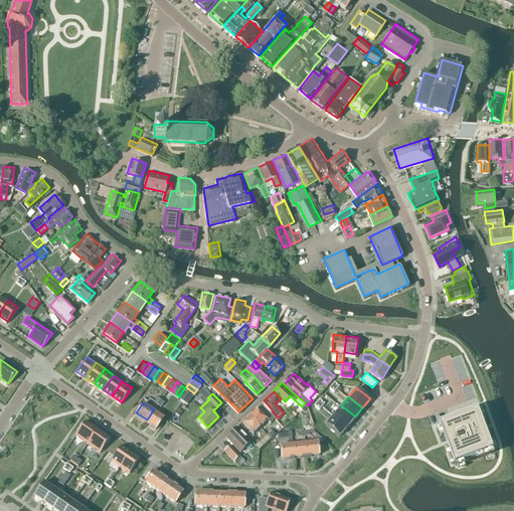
[(258,406),(250,413),(261,423),(268,417),(271,420),(275,416),(264,404),(261,408),(258,406)]
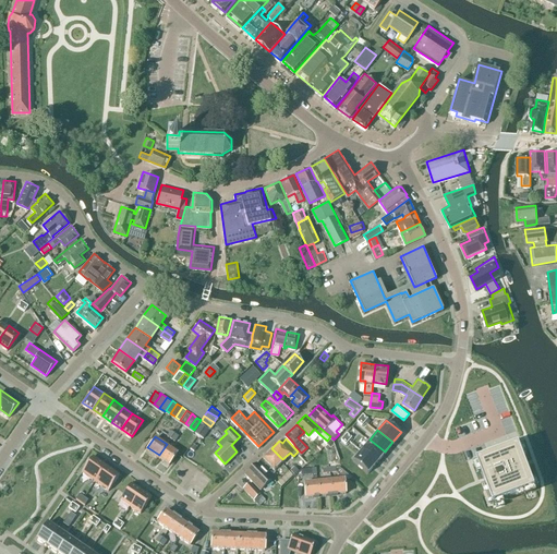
[(370,440),(362,448),(376,461),(385,452),(370,440)]
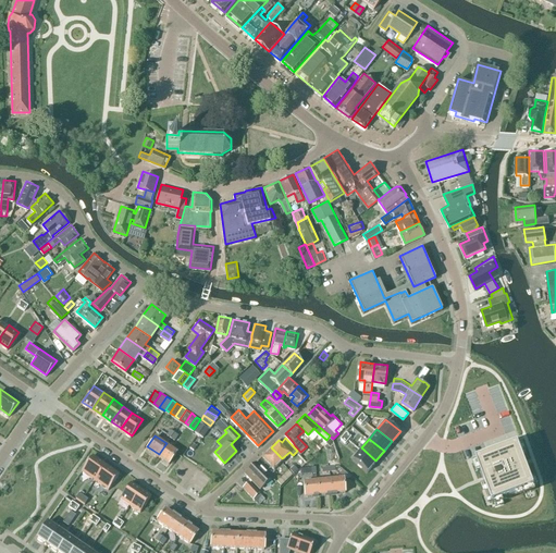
[(519,442),(477,458),(493,502),(535,486),(519,442)]
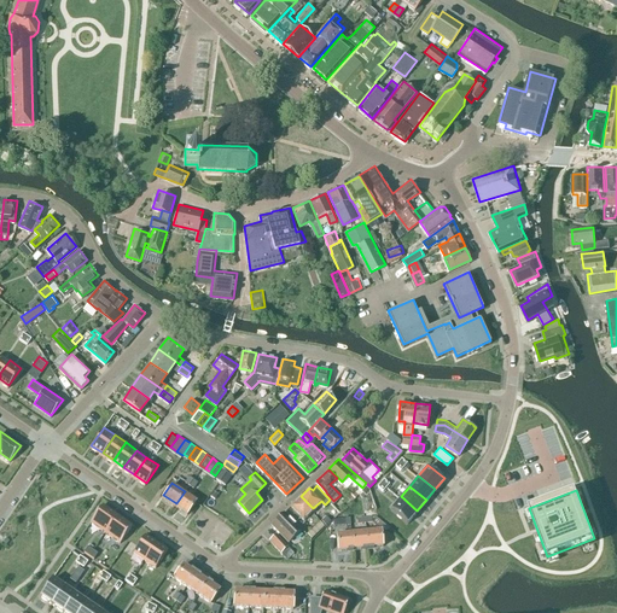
[(185,491),(176,503),(188,512),(197,500),(185,491)]
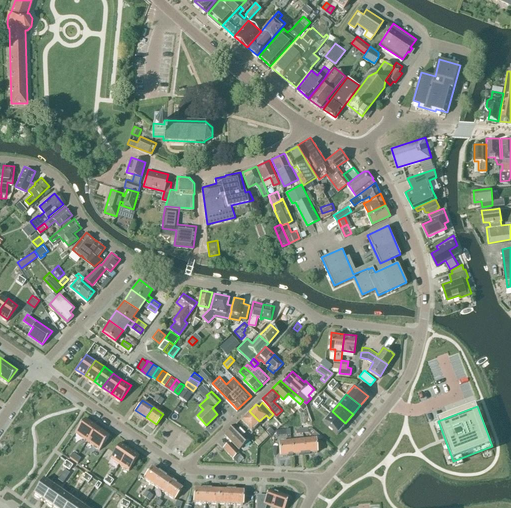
[(259,421),(249,411),(241,418),(237,422),(245,430),(249,427),(251,429),(259,421)]
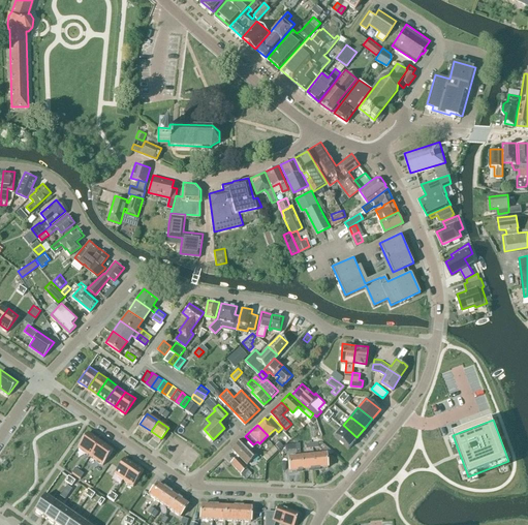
[(349,446),(356,437),(343,425),(335,434),(349,446)]
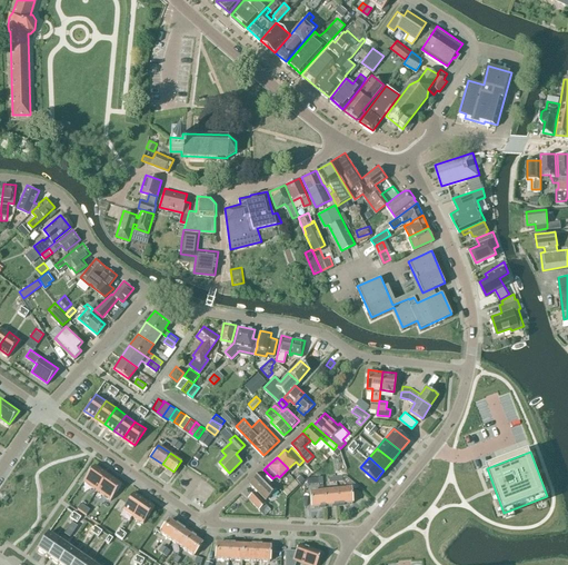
[(95,463),(83,478),(98,488),(109,473),(95,463)]
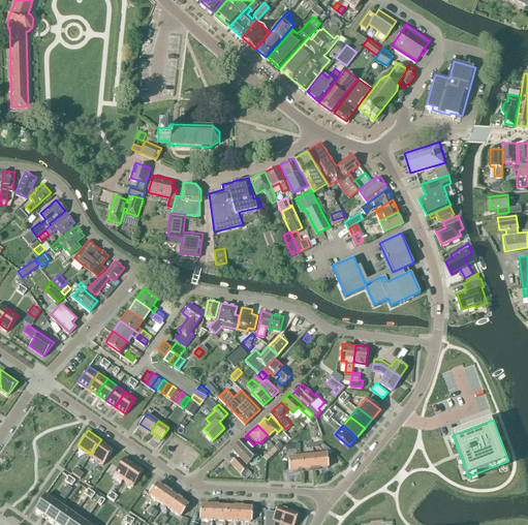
[(248,463),(258,452),(244,437),(234,448),(248,463)]
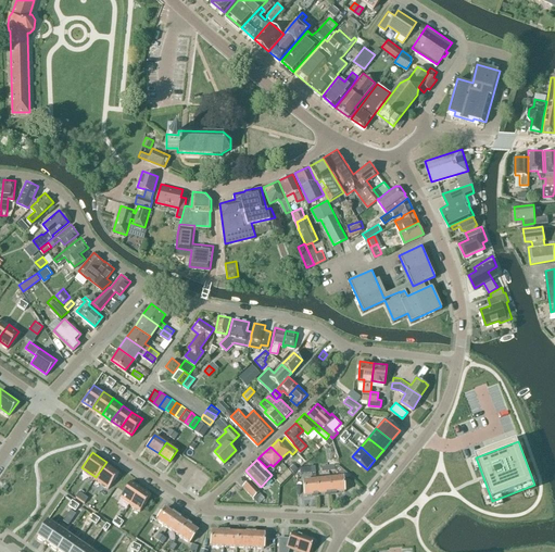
[(106,462),(96,477),(109,487),(120,472),(106,462)]
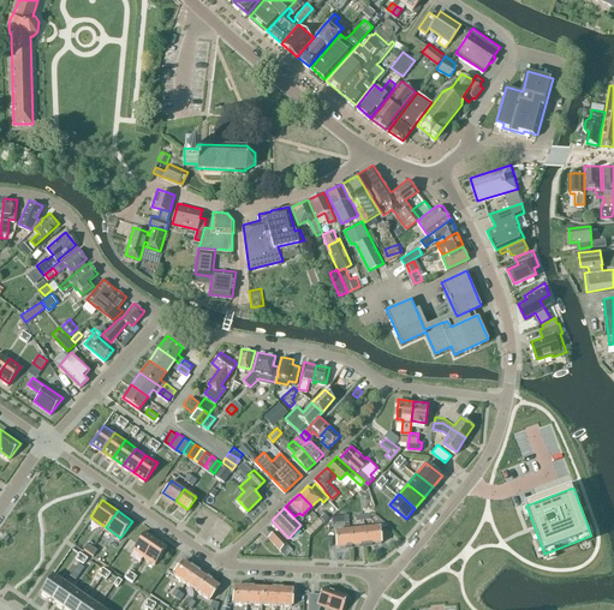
[(524,543),(534,532),(523,522),(513,533),(524,543)]
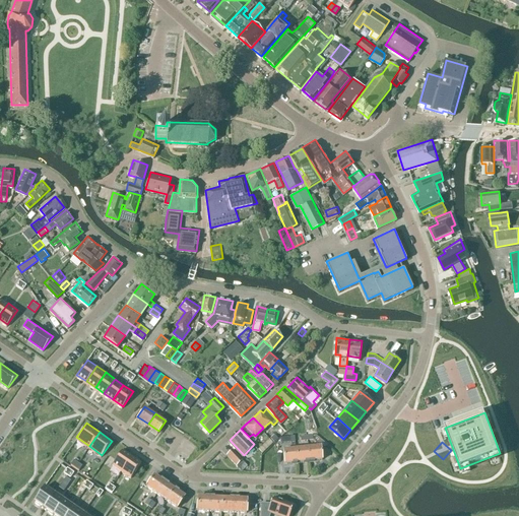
[(310,445),(311,460),(316,460),(316,458),(322,457),(321,444),(310,445)]
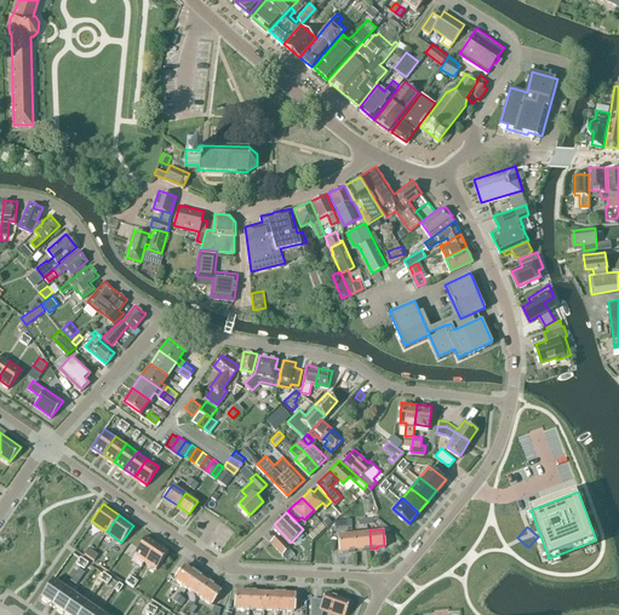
[(354,533),(355,549),(365,547),(366,550),(371,549),(371,547),(370,530),(354,533)]
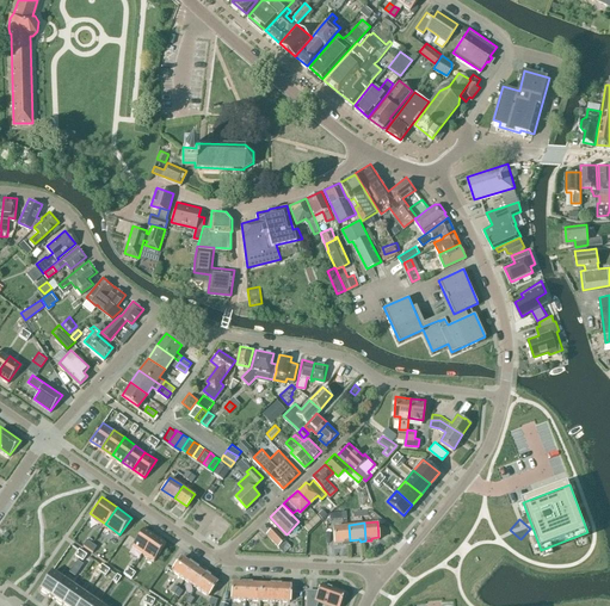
[(285,538),(287,537),(275,525),(266,532),(278,544),(285,538)]
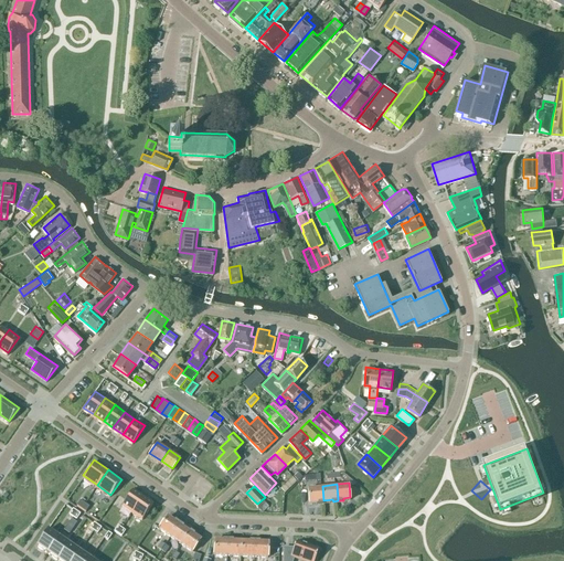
[(323,501),(323,500),(322,486),(308,487),(309,501),(318,500),(319,503),(323,501)]
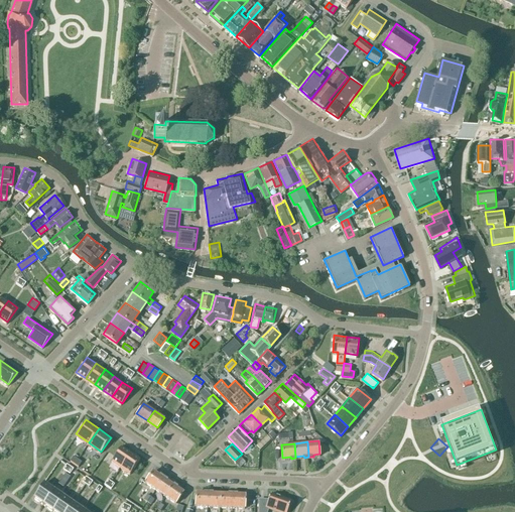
[(121,466),(131,451),(122,444),(112,460),(121,466)]
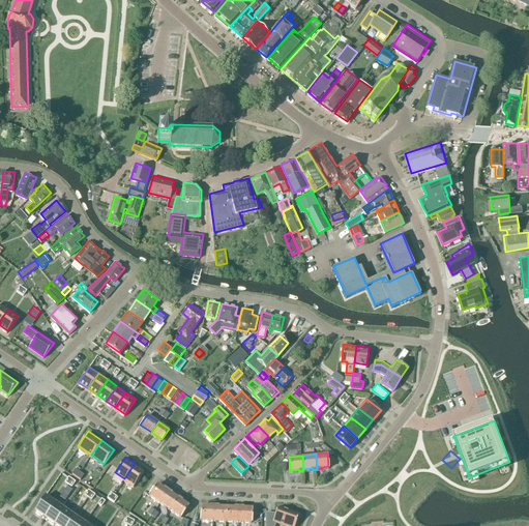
[(135,463),(124,478),(134,485),(144,470),(135,463)]
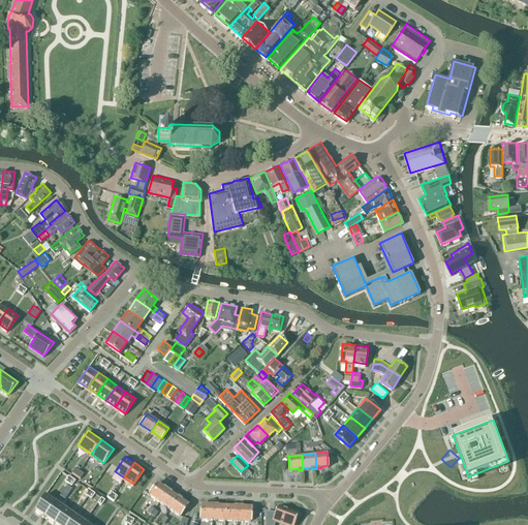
[(247,466),(241,471),(246,476),(252,470),(247,466)]
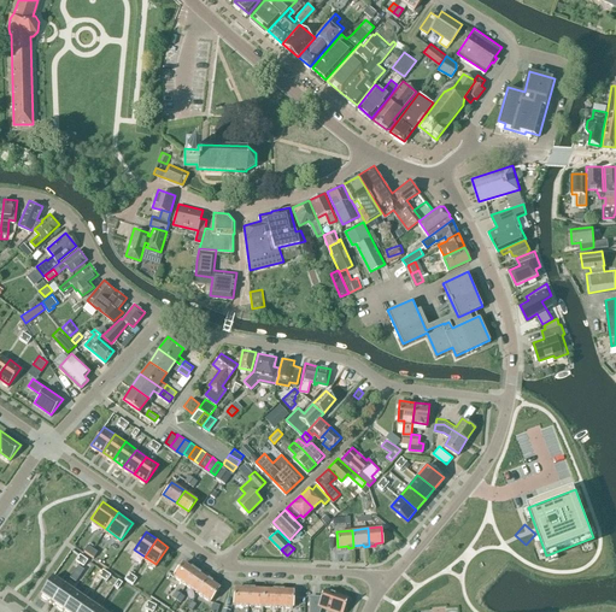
[(192,566),(192,568),(183,562),(174,575),(187,583),(197,569),(192,566)]
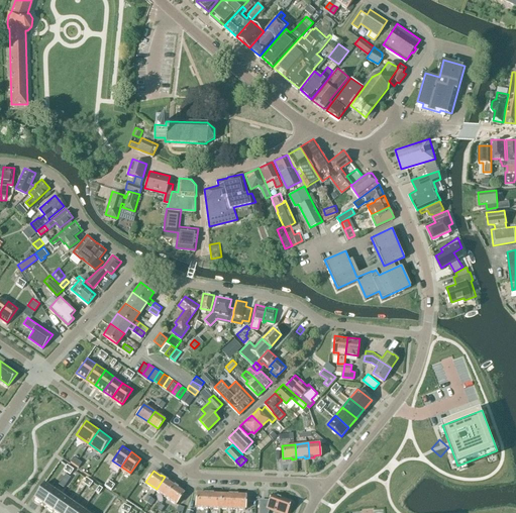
[(157,489),(166,496),(174,485),(168,481),(169,480),(165,477),(157,489)]
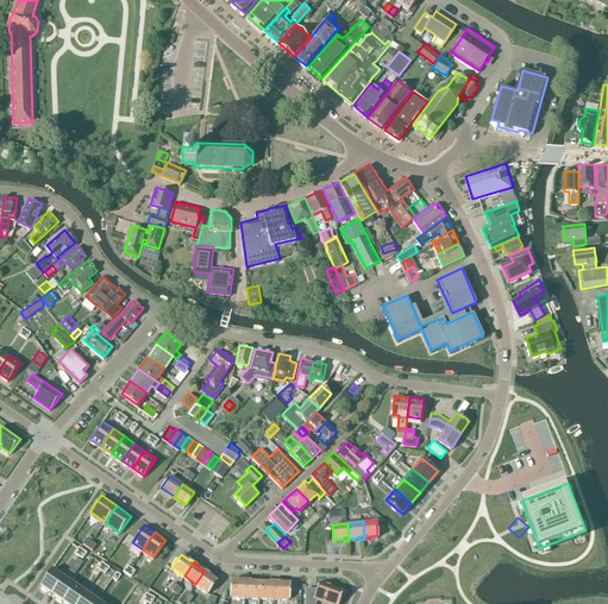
[(50,591),(51,592),(63,576),(52,567),(41,585),(50,591)]
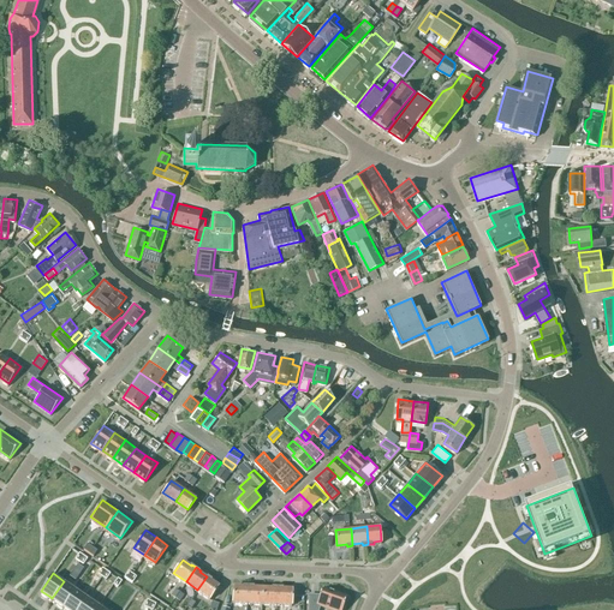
[(197,590),(210,598),(219,585),(212,580),(213,578),(208,575),(207,576),(197,590)]
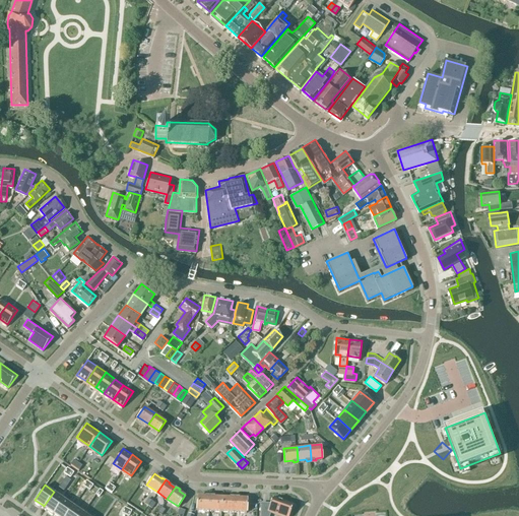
[(54,492),(44,506),(52,512),(54,513),(64,498),(54,492)]
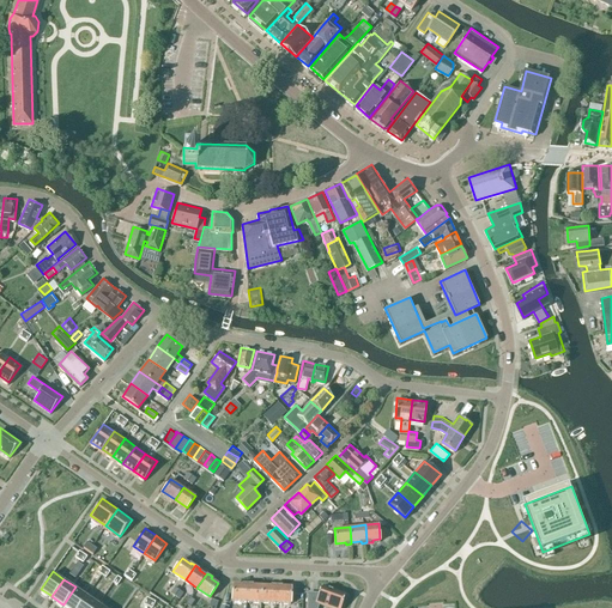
[(232,599),(248,599),(248,582),(243,582),(243,584),(232,583),(232,599)]
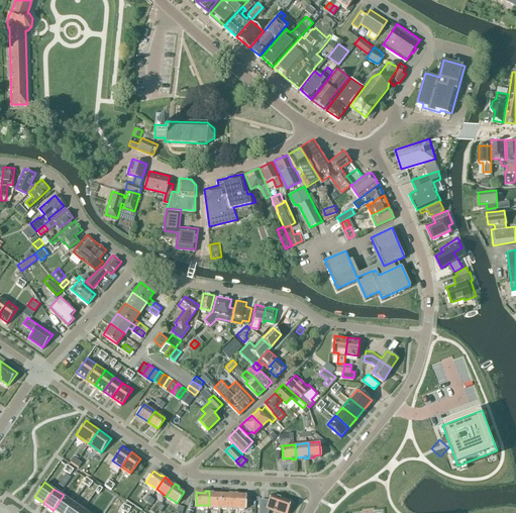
[(209,505),(221,506),(221,493),(214,493),(214,492),(209,491),(209,505)]
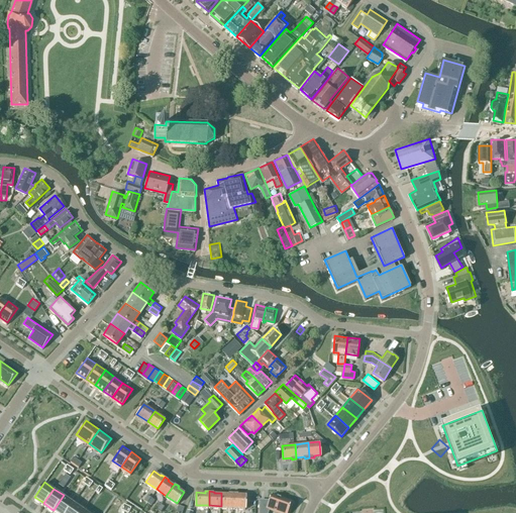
[(221,506),(233,506),(234,493),(229,492),(229,494),(221,493),(221,506)]
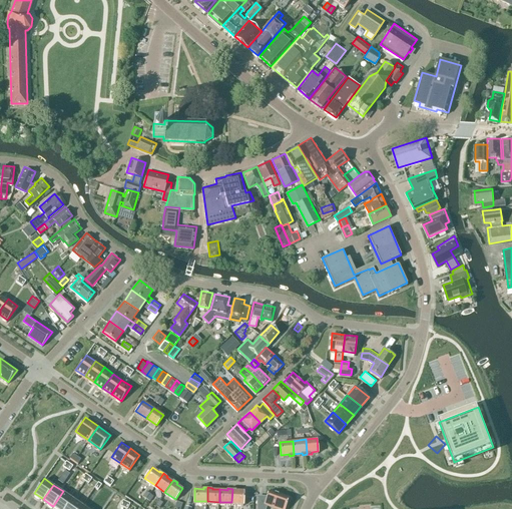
[(231,502),(243,503),(243,491),(236,490),(236,489),(232,489),(231,502)]
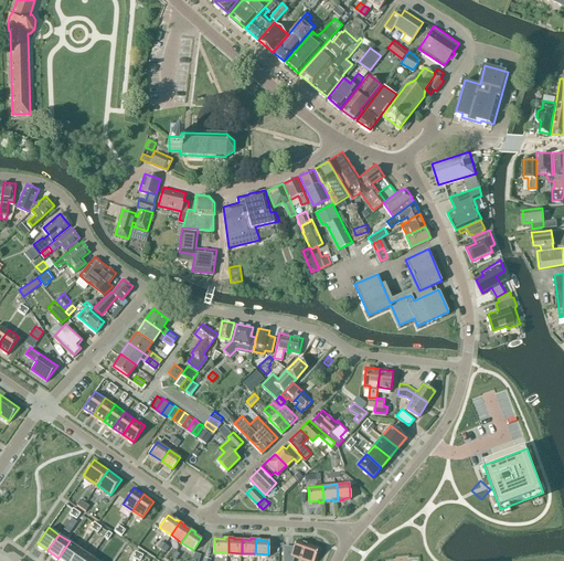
[(284,546),(284,560),(293,560),(295,556),(310,560),(314,560),(319,547),(297,539),(295,546),(284,546)]
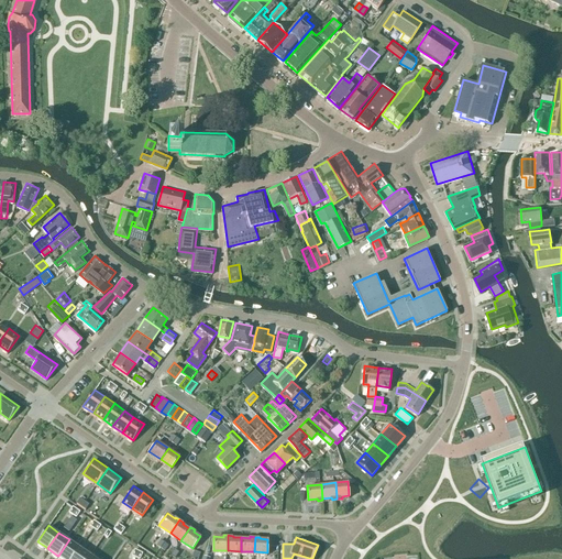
[(58,556),(63,558),(70,558),(79,547),(69,539),(58,556)]
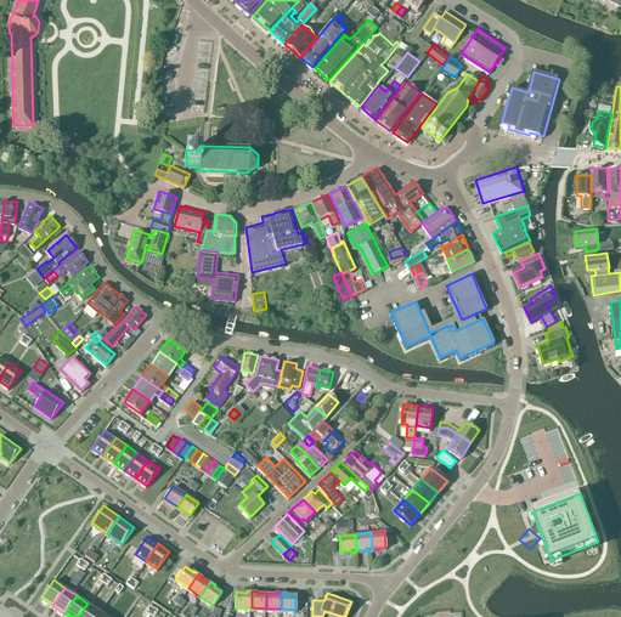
[(95,616),(100,612),(88,604),(78,616),(95,616)]
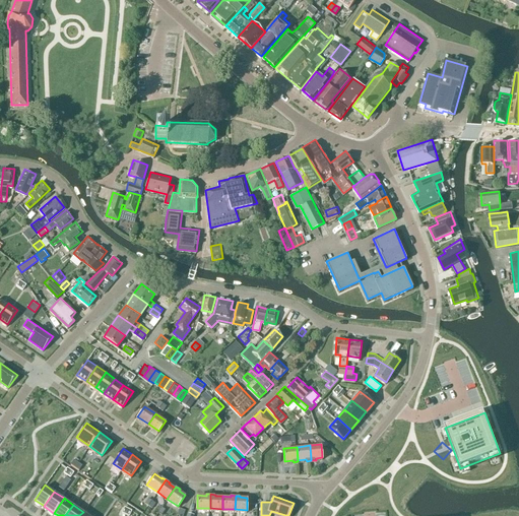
[(182,515),(185,509),(179,507),(175,515),(182,515)]
